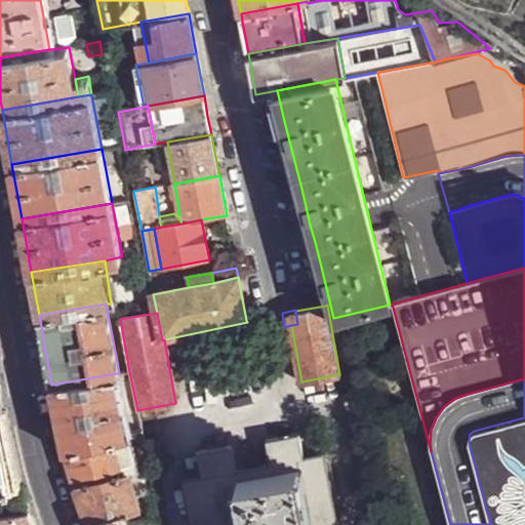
[(51,385),(65,451),(113,438),(128,435),(116,373),(51,385)]
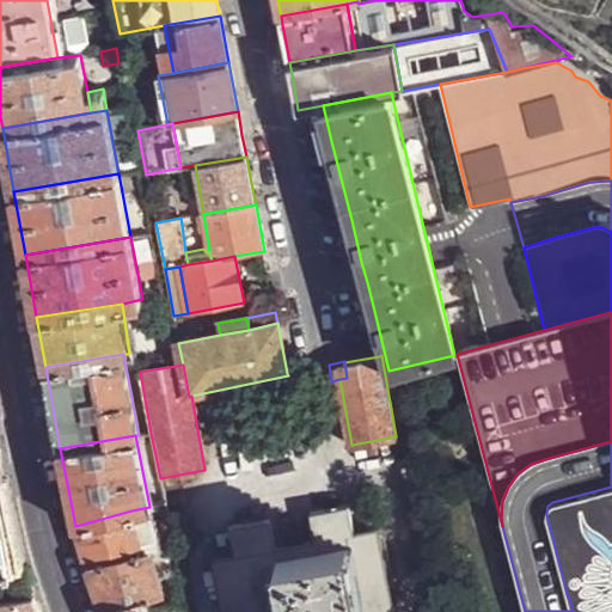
[(4,476),(0,476),(0,567),(24,562),(13,521),(12,521),(4,476)]
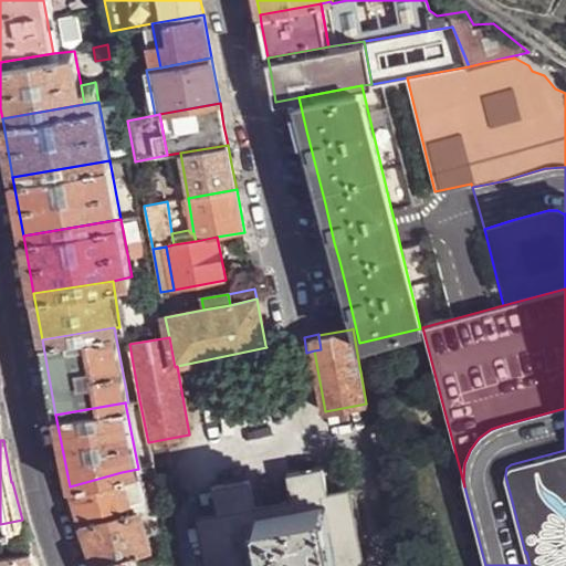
[(526,552),(506,475),(507,470),(512,465),(565,451),(565,450),(511,464),(506,468),(505,474),(505,475),(525,553),(526,552)]
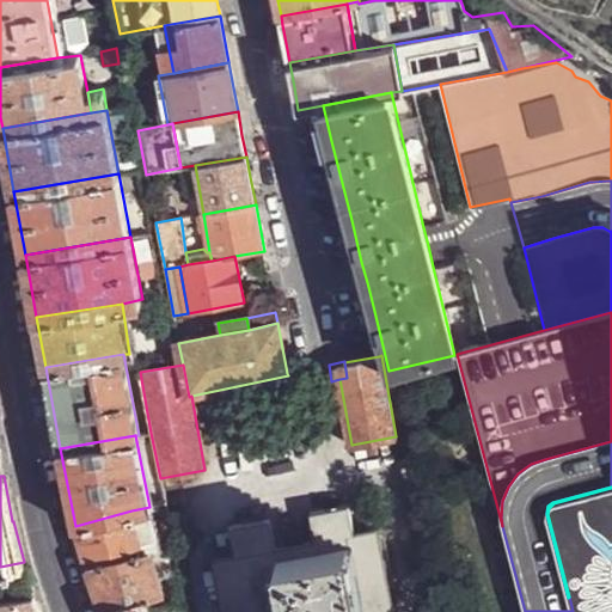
[(611,611),(611,488),(554,503),(549,508),(548,514),(569,597),(573,611),(611,611)]
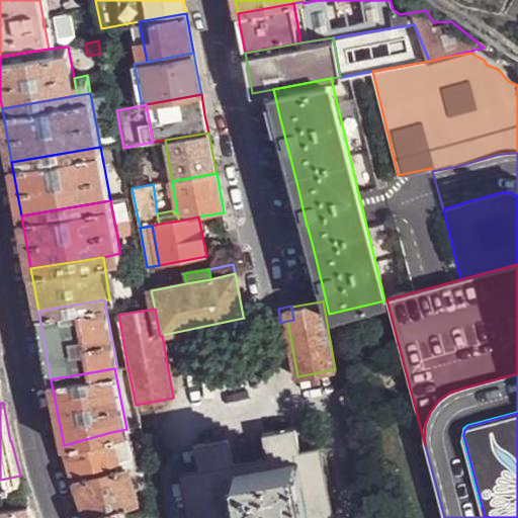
[(262,433),(267,458),(299,452),(295,427),(276,431),(262,433)]
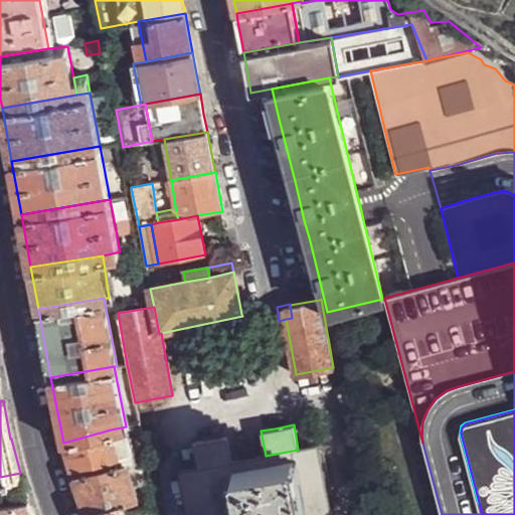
[(138,445),(143,444),(140,427),(135,428),(138,445)]
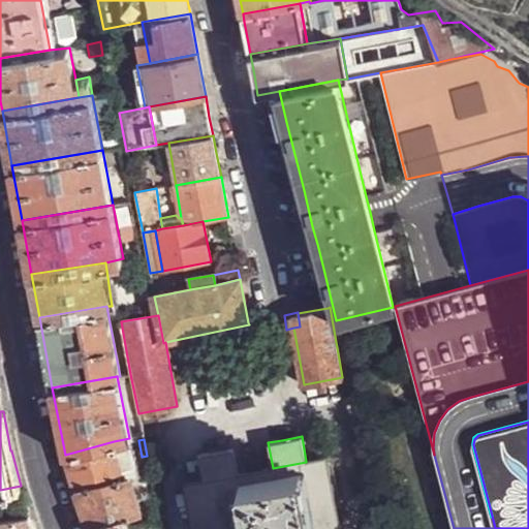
[(65,455),(75,490),(123,476),(116,448),(114,441),(65,455)]
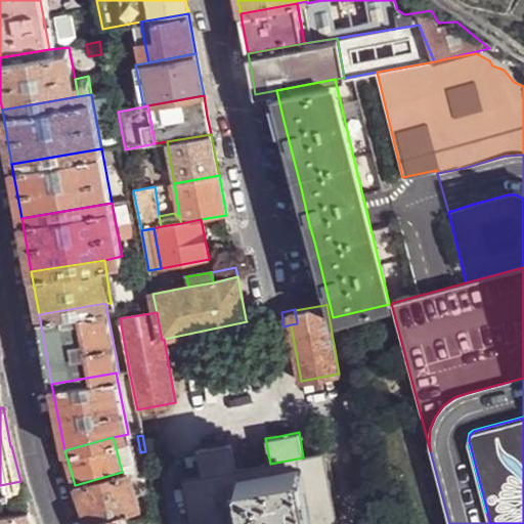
[(130,440),(115,444),(122,472),(129,470),(137,467),(130,440)]
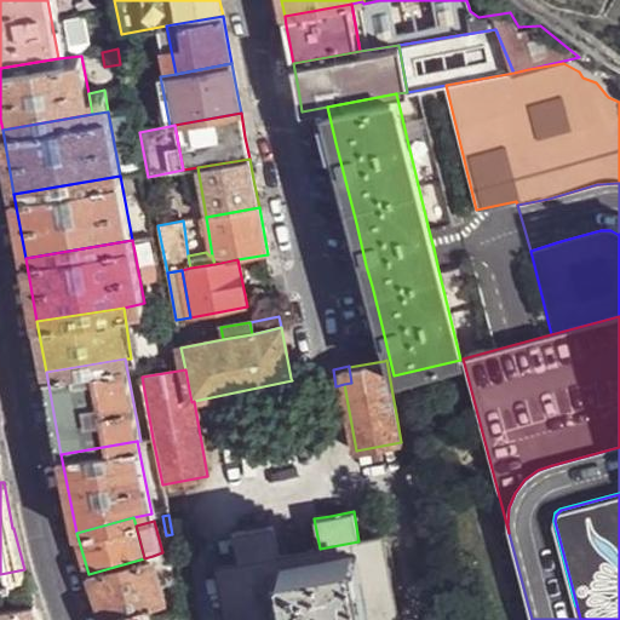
[(233,535),(239,564),(281,556),(275,526),(251,532),(233,535)]
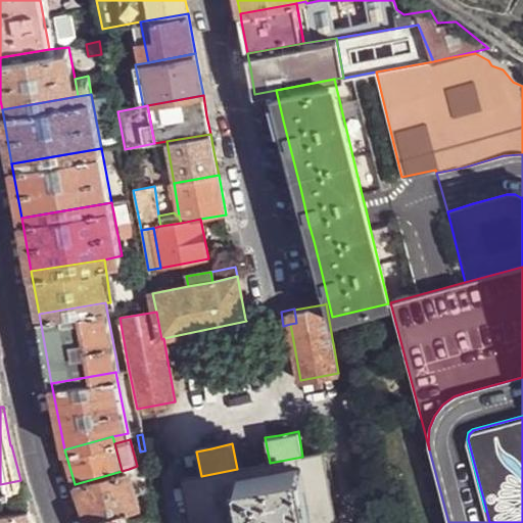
[(336,522),(322,453),(302,457),(270,463),(237,469),(201,476),(183,480),(191,522),(336,522)]
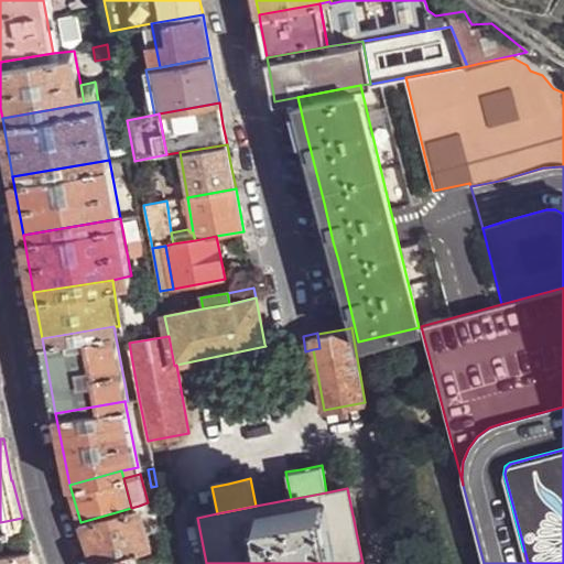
[(150,549),(139,506),(131,508),(80,522),(84,535),(89,550),(94,562),(132,552),(150,549)]
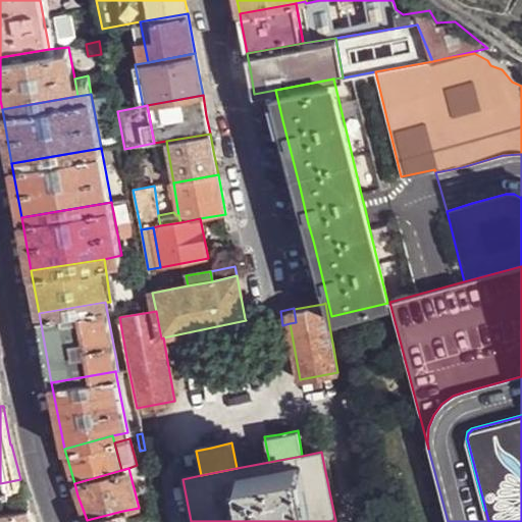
[(12,510),(0,512),(0,516),(2,521),(13,521),(32,515),(29,507),(12,510)]
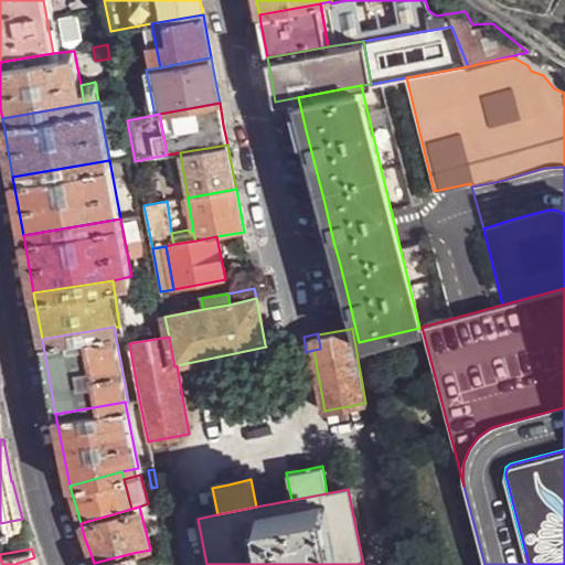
[(132,553),(94,563),(94,564),(136,564),(132,553)]
